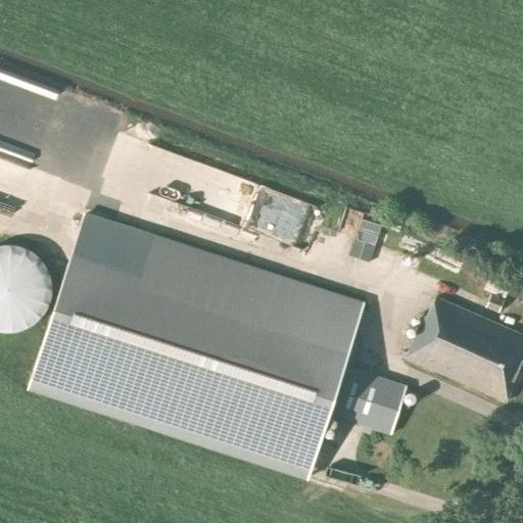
[(0,90),(0,181),(74,205),(83,180),(87,182),(90,174),(120,184),(136,136),(0,90)]
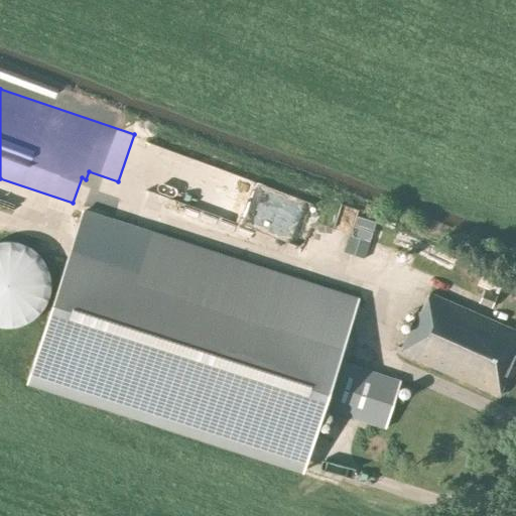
[(360,298),(151,231),(138,271),(70,248),(25,385),(303,474),(324,410),(385,430),(401,381),(340,361),(360,298)]
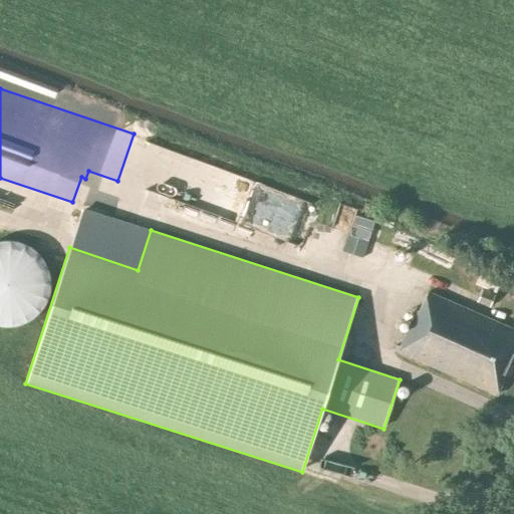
[(369,261),(376,244),(358,237),(352,254),(369,261)]
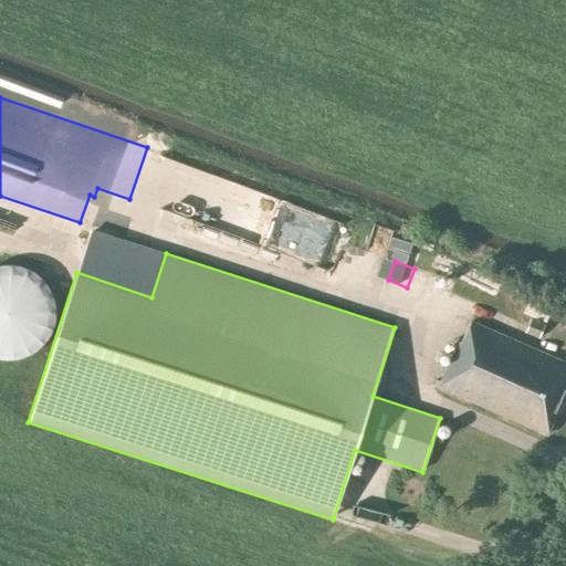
[(458,262),(451,275),(472,285),(479,272),(458,262)]
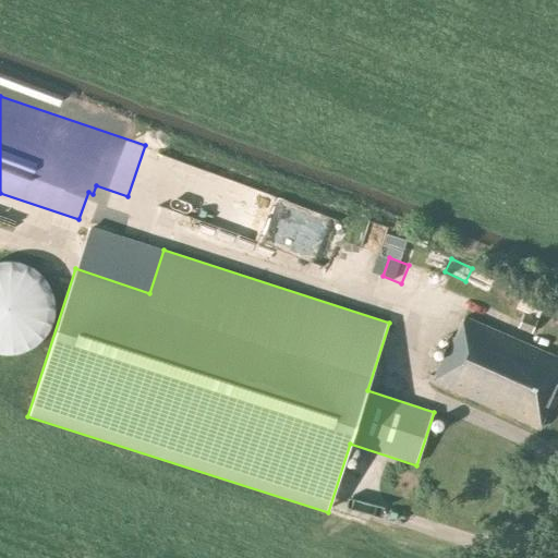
[(11,262),(8,261),(7,261),(1,262),(0,262),(0,354),(3,355),(10,355),(16,354),(20,354),(23,353),(25,352),(28,351),(33,348),(37,346),(41,341),(44,338),(46,336),(48,334),(49,330),(51,327),(52,324),(53,319),(55,316),(55,313),(55,310),(55,306),(55,303),(55,300),(53,295),(52,292),(51,289),(49,286),(48,283),(46,280),(44,278),(40,275),(37,271),(36,270),(33,268),(29,267),(25,265),(20,263),(14,262),(11,262)]
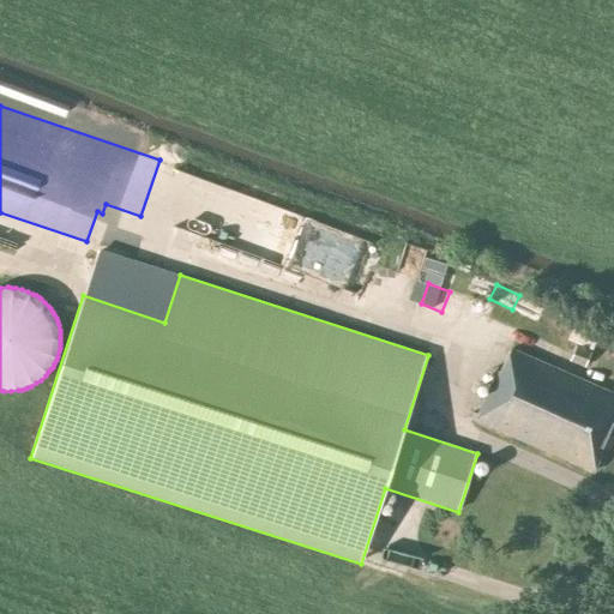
[(529,319),(535,302),(519,296),(513,314),(529,319)]
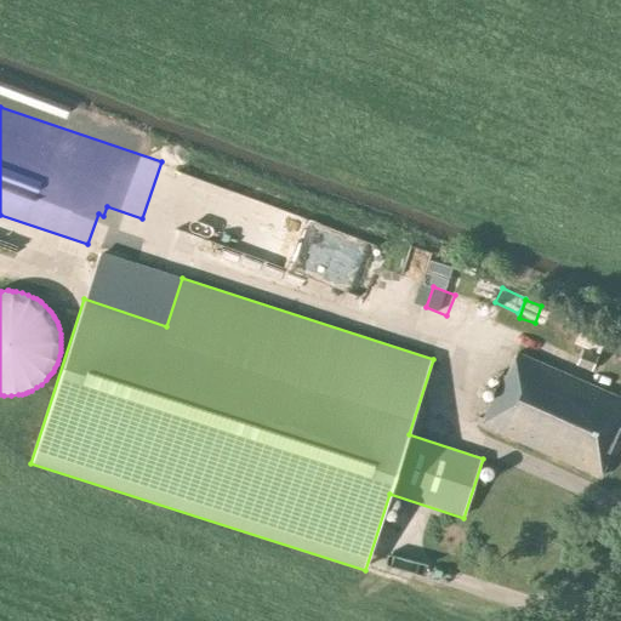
[(575,365),(590,371),(596,355),(581,349),(575,365)]
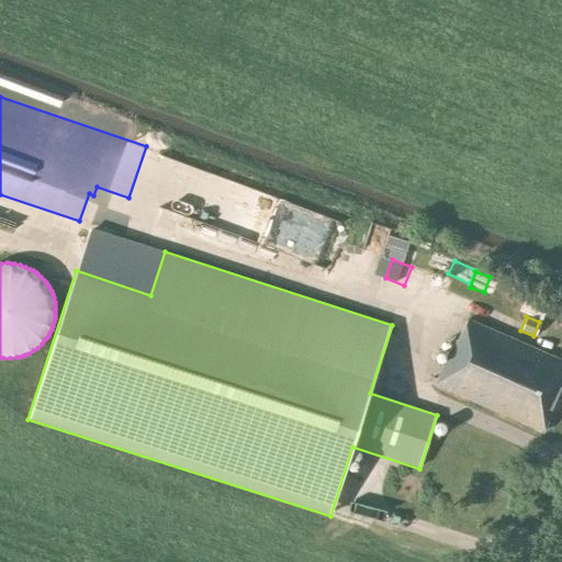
[(542,431),(561,386),(561,360),(468,321),(458,341),(456,340),(438,379),(434,377),(430,382),(542,431)]
